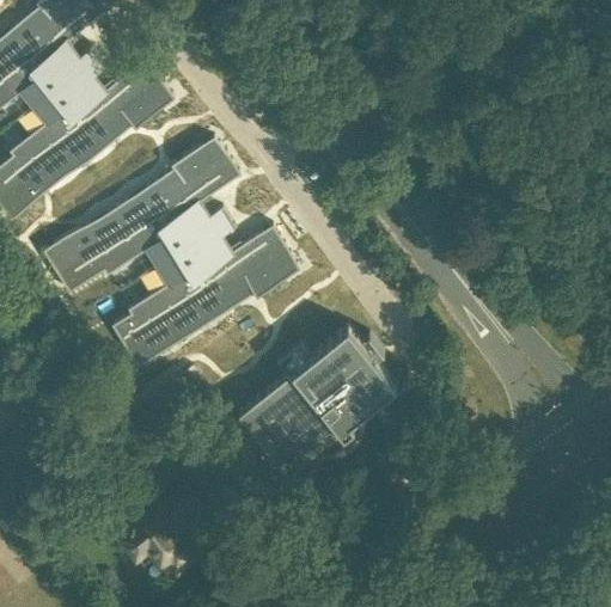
[(37,8),(0,37),(0,109),(18,94),(43,124),(7,153),(11,157),(0,165),(0,208),(11,221),(132,123),(134,127),(175,94),(142,55),(139,59),(139,57),(134,62),(114,79),(111,77),(103,83),(95,72),(105,63),(91,46),(80,54),(71,43),(79,36),(77,34),(97,17),(97,18),(103,13),(102,13),(105,10),(97,0),(38,0),(35,4),(37,8)]
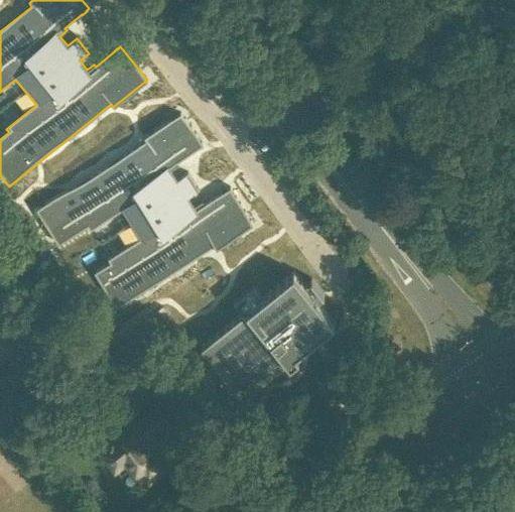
[(145,142),(35,213),(57,248),(87,229),(89,233),(121,213),(139,240),(107,260),(109,264),(93,275),(111,301),(110,302),(113,306),(114,306),(116,309),(213,247),(216,250),(252,227),(229,192),(226,194),(221,197),(203,209),(201,206),(194,211),(186,201),(198,195),(186,178),(176,184),(170,174),(177,169),(176,167),(195,155),(200,152),(203,150),(179,115),(143,138),(145,142)]
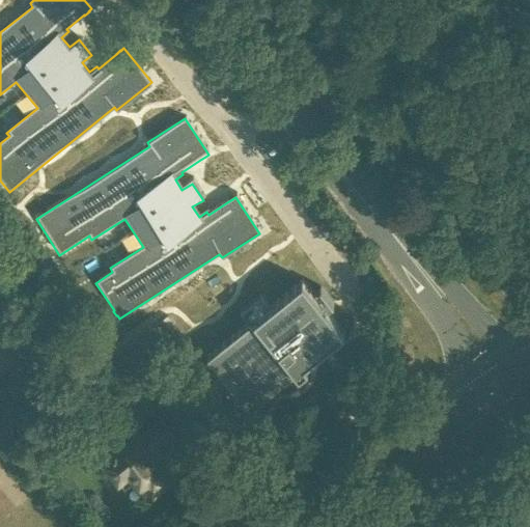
[(248,325),(205,359),(215,369),(230,389),(248,412),(282,384),(295,373),(298,378),(307,370),(306,368),(304,366),(310,362),(310,361),(318,355),(343,335),(325,312),(312,296),(301,282),(269,308),(248,325)]
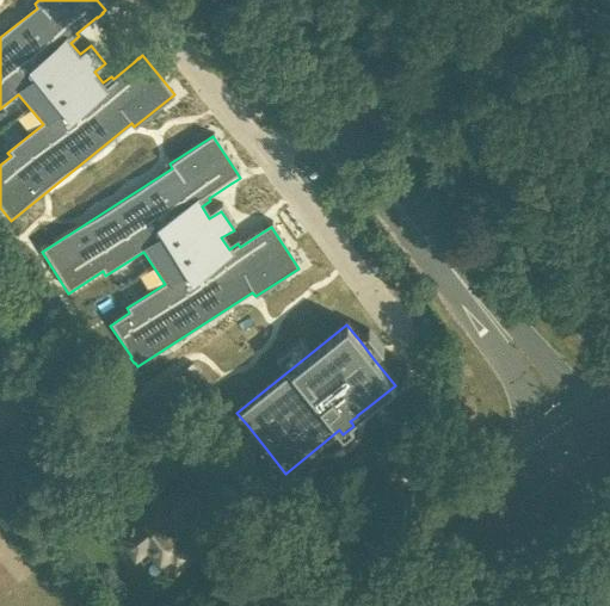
[(191,366),(122,419),(131,432),(201,378),(191,366)]
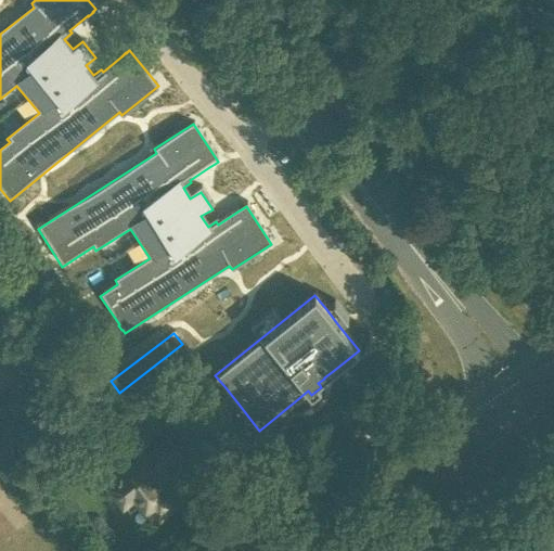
[(190,451),(174,432),(106,486),(124,507),(133,499),(145,513),(151,509),(159,520),(183,500),(170,484),(177,478),(168,469),(190,451)]
